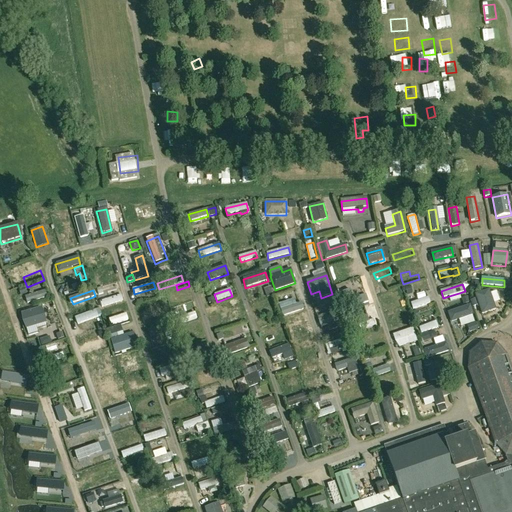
[(45,291),(44,292),(36,294),(24,298),(26,304),(47,298),(45,291)]
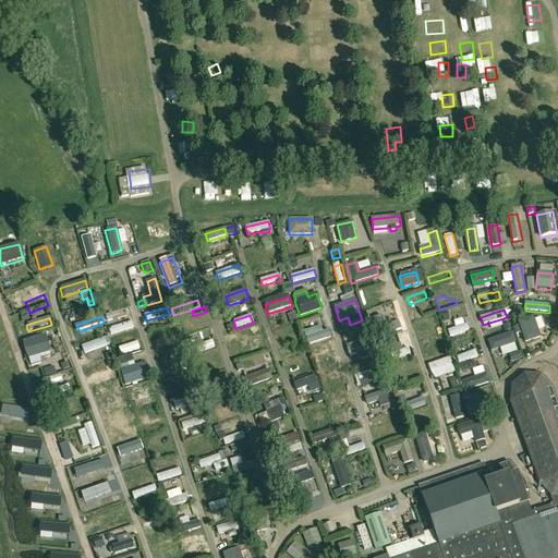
[(518,322),(525,342),(540,338),(532,317),(518,322)]
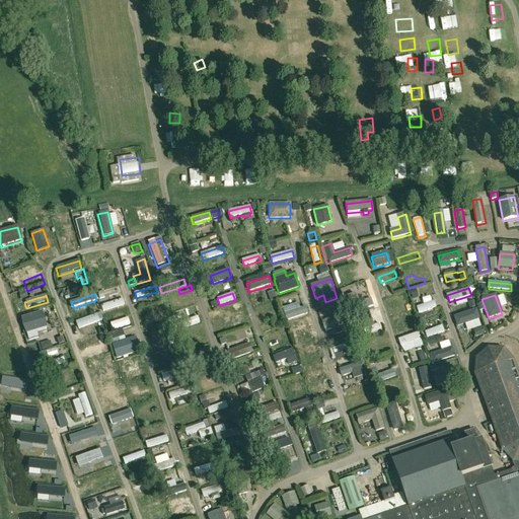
[(124,305),(122,299),(101,306),(103,311),(124,305)]
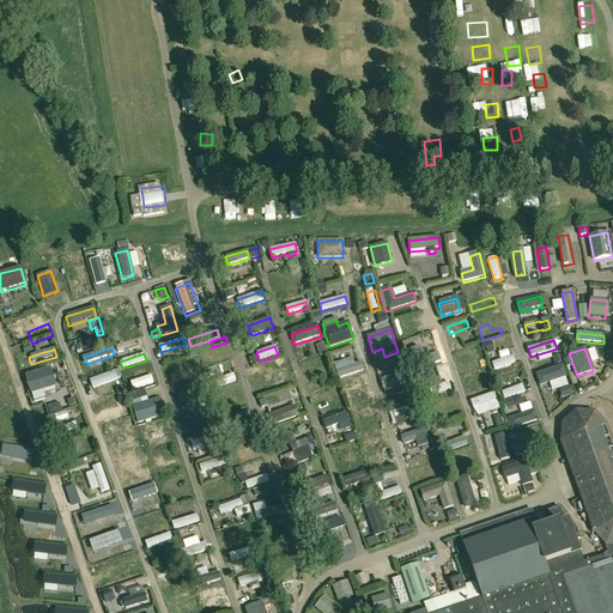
[(228,362),(225,354),(204,362),(206,369),(228,362)]
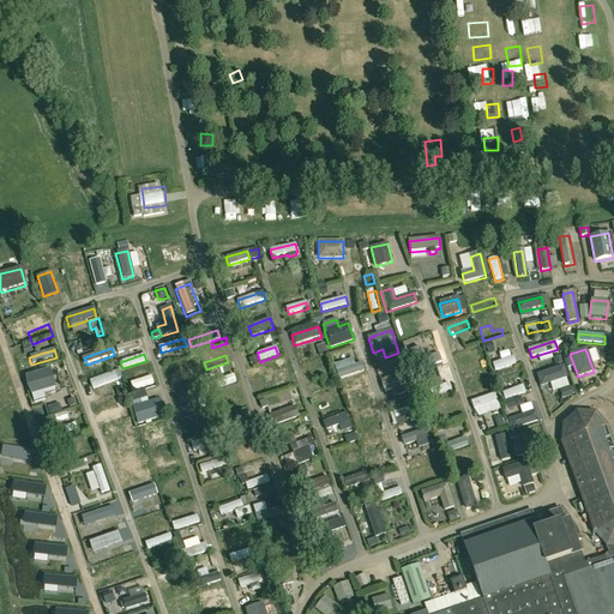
[(513,356),(492,363),(495,371),(516,363),(513,356)]
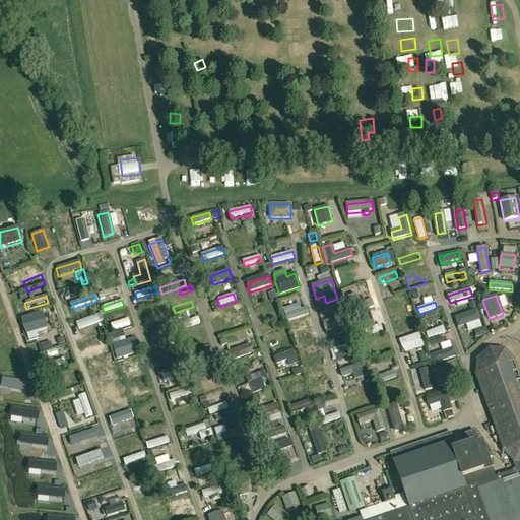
[(144,318),(164,313),(164,312),(167,311),(165,305),(143,311),(144,318)]
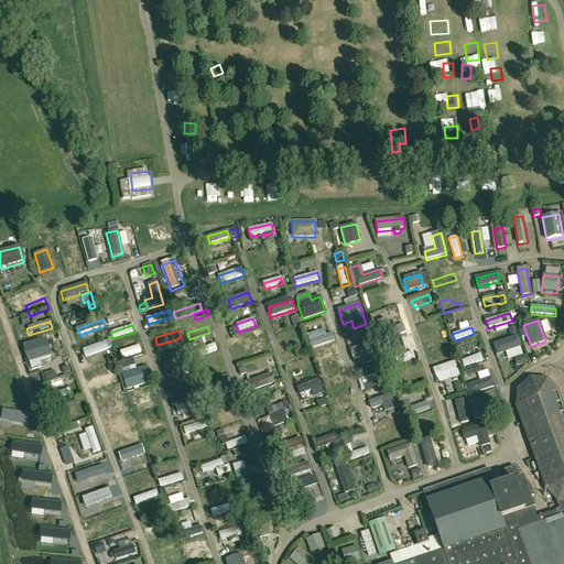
[(332,334),(308,342),(311,349),(334,342),(332,334)]
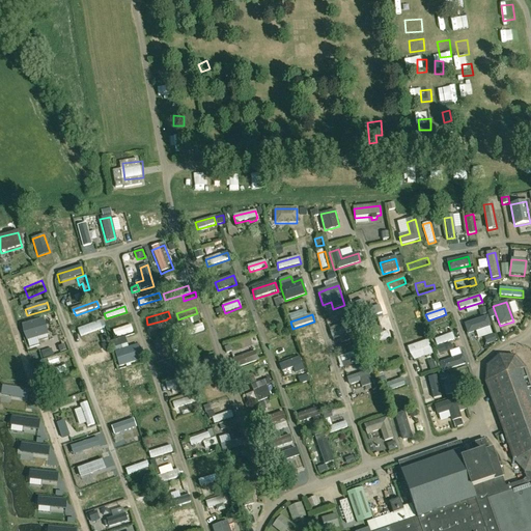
[(476,332),(490,328),(491,327),(487,317),(465,325),(469,335),(476,332)]
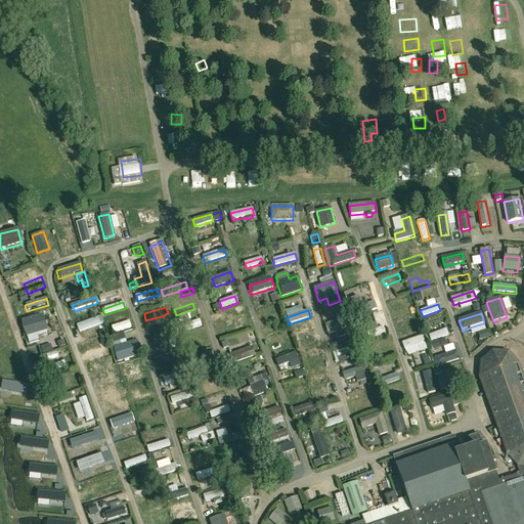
[(100,324),(97,317),(76,325),(79,333),(100,324)]
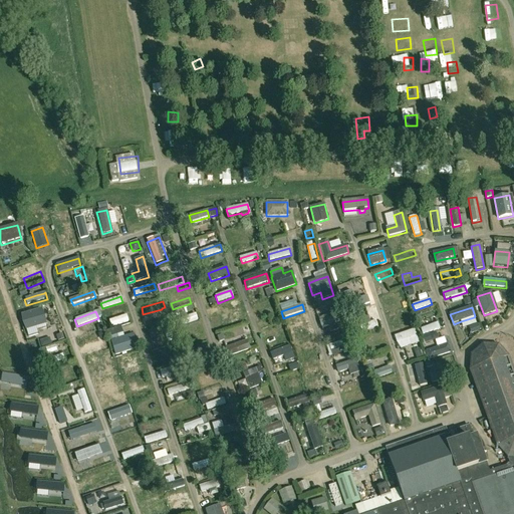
[(391,322),(408,317),(406,311),(389,316),(391,322)]
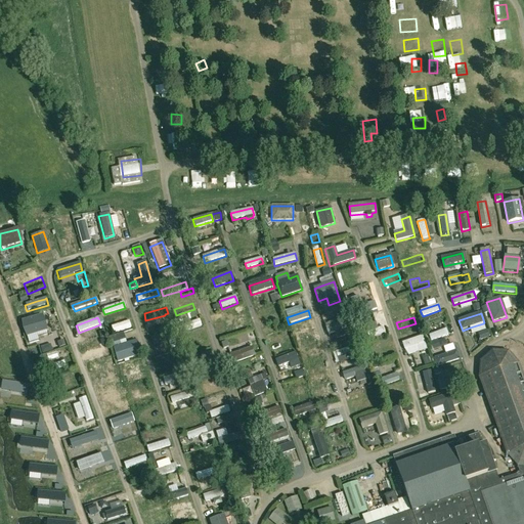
[(199,320),(183,325),(185,332),(201,326),(199,320)]
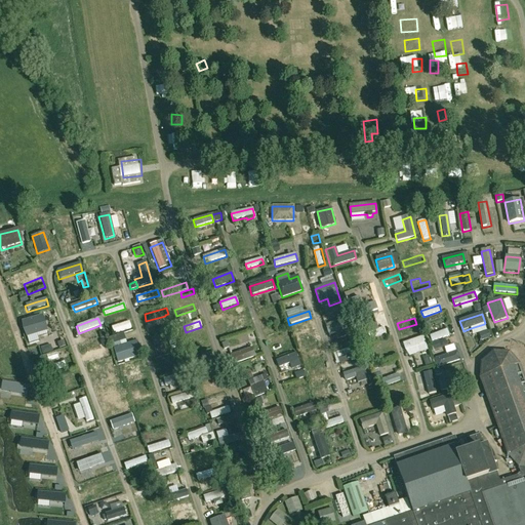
[(336,333),(346,330),(353,328),(350,321),(327,329),(330,335),(336,333)]
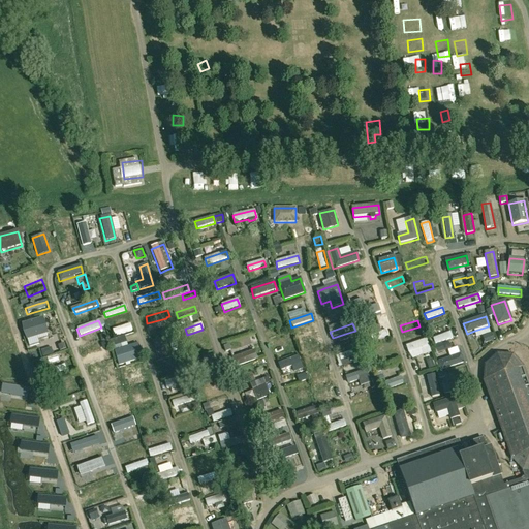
[(115,336),(132,331),(129,324),(113,330),(115,336)]
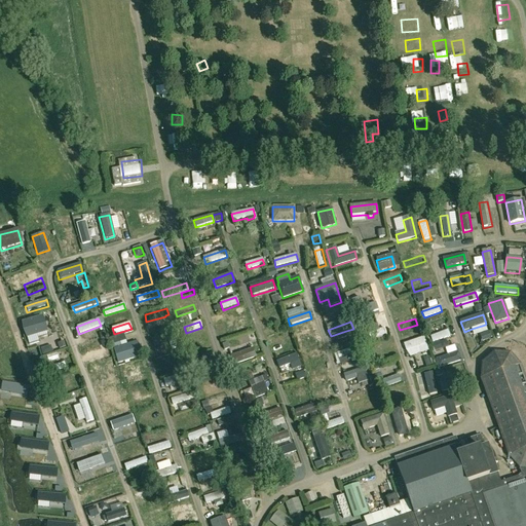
[(300,337),(305,335),(303,327),(297,329),(300,337)]
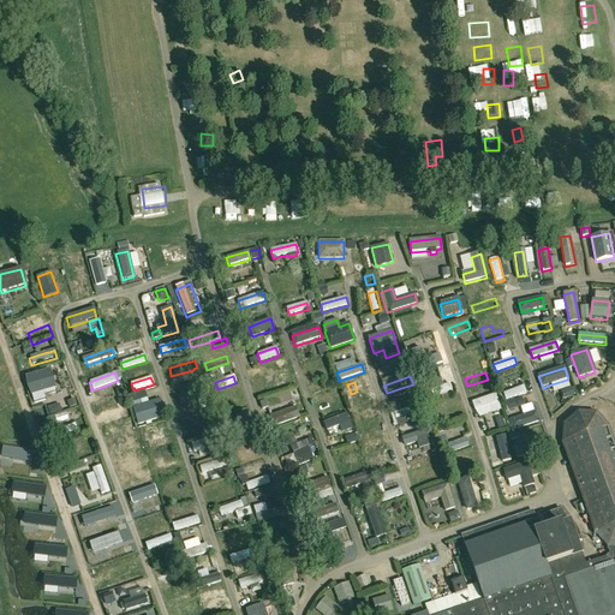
[(449,384),(442,386),(429,390),(431,398),(452,392),(449,384)]
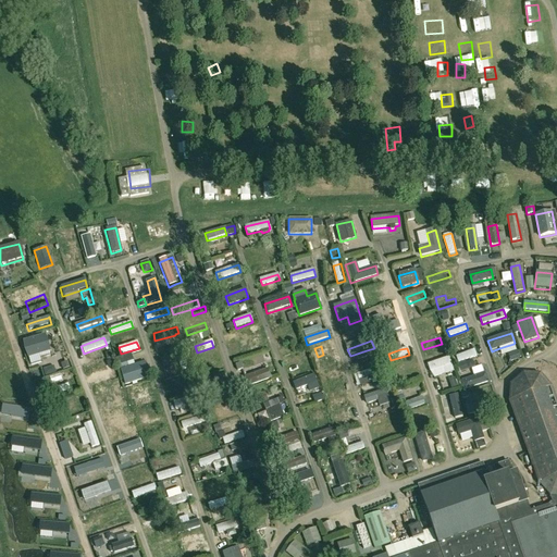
[(456,357),(458,362),(477,356),(473,349),(456,357)]
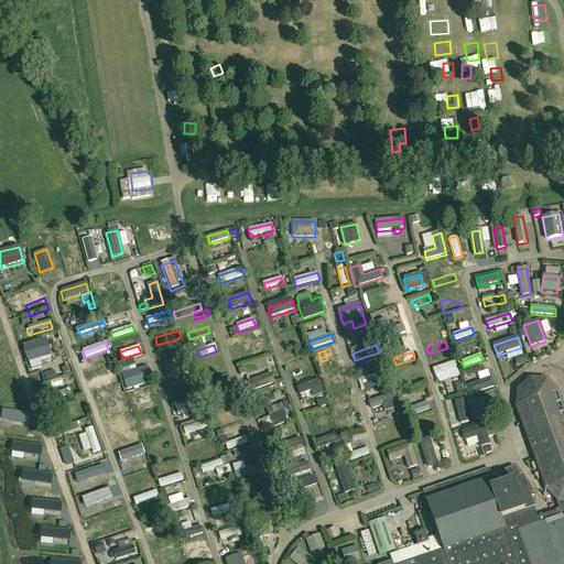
[(296,368),(312,365),(311,356),(295,359),(296,368)]
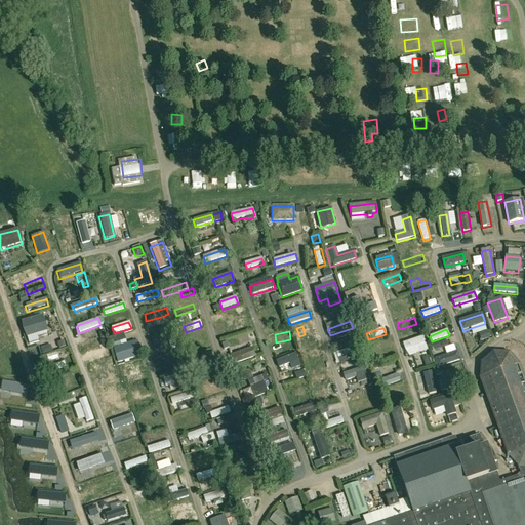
[(155,347),(174,340),(172,332),(152,338),(155,347)]
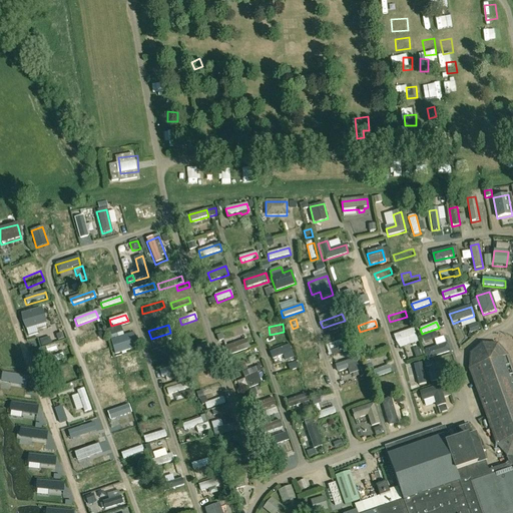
[(308,336),(306,330),(305,325),(291,329),(293,334),(291,335),(293,341),(308,336)]
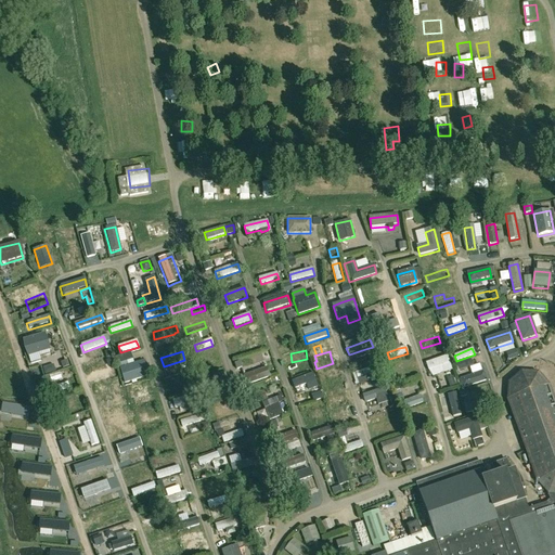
[(53,352),(33,361),(35,368),(56,360),(53,352)]
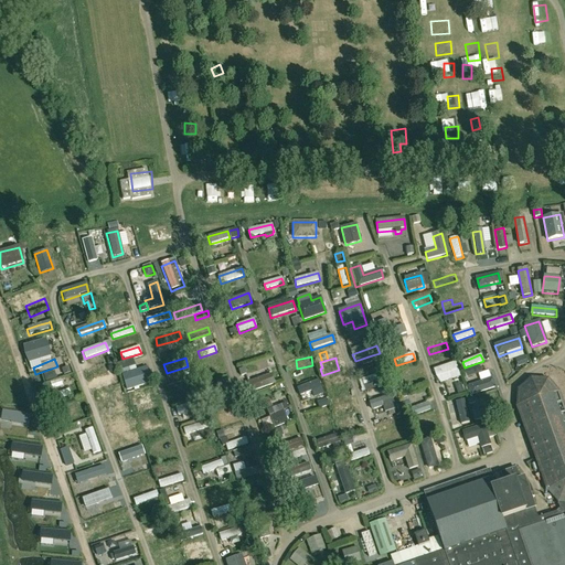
[(121,375),(123,375),(137,371),(134,360),(118,364),(121,375)]
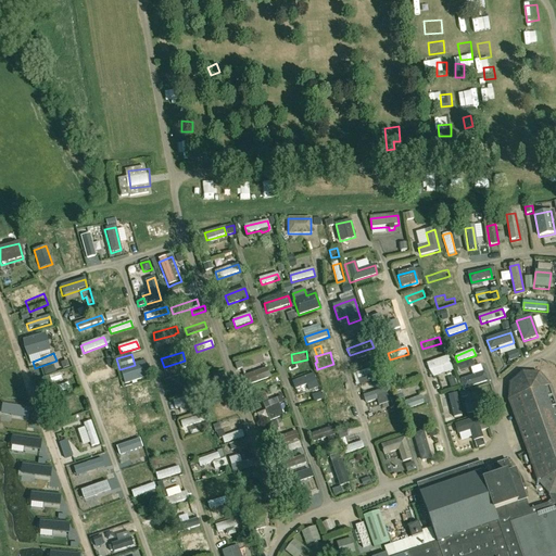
[(373,364),(379,362),(376,354),(369,356),(373,364)]
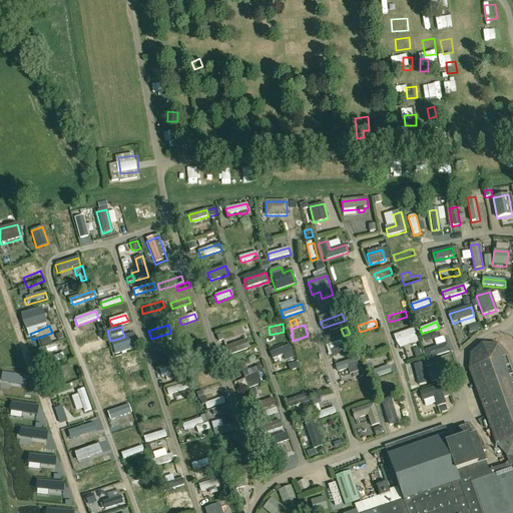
[(397,344),(416,337),(413,329),(394,336),(397,344)]
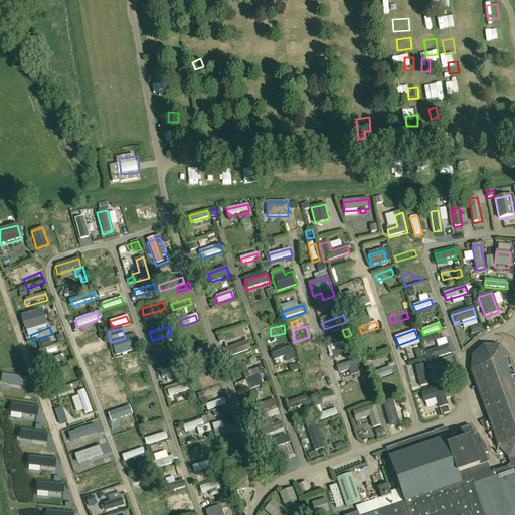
[(201,332),(186,338),(188,344),(204,339),(201,332)]
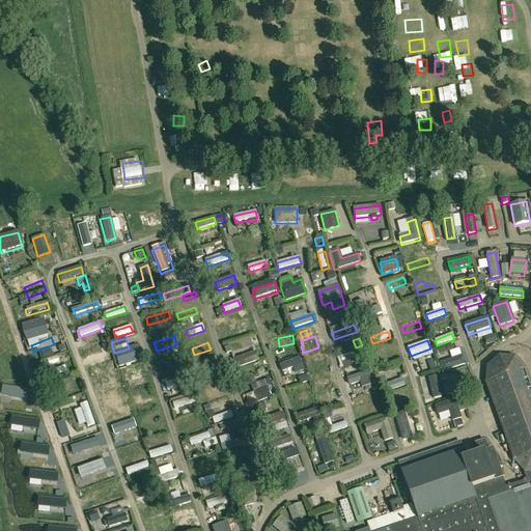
[(101,346),(103,352),(110,348),(107,343),(101,346)]
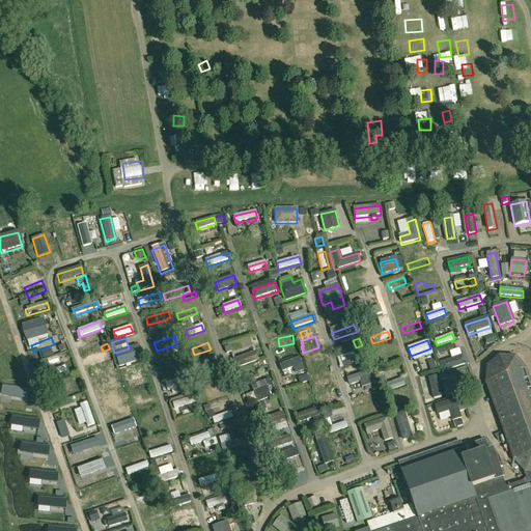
[(435,348),(438,355),(447,352),(446,352),(452,350),(450,343),(444,345),(435,348)]
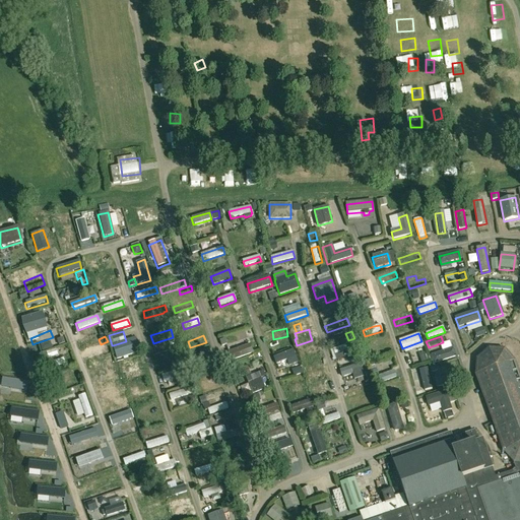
[(139,352),(134,338),(113,345),(117,360),(139,352)]
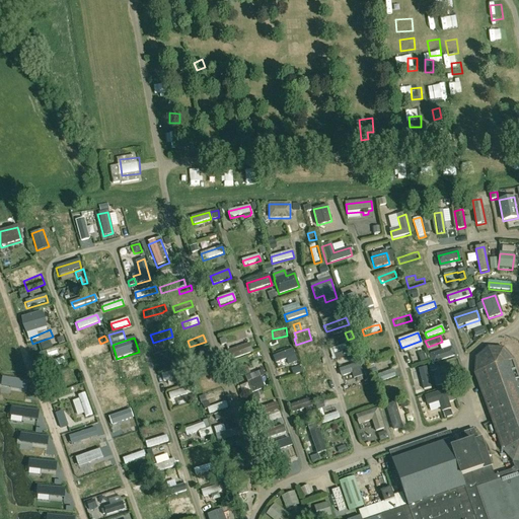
[(335,356),(355,349),(353,342),(332,349),(335,356)]
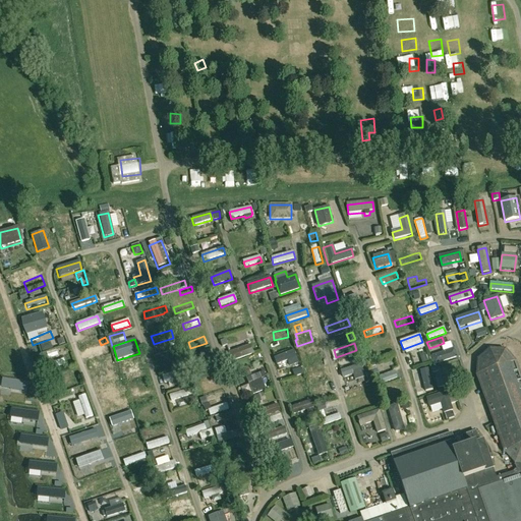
[(250,345),(227,353),(230,362),(253,354),(250,345)]
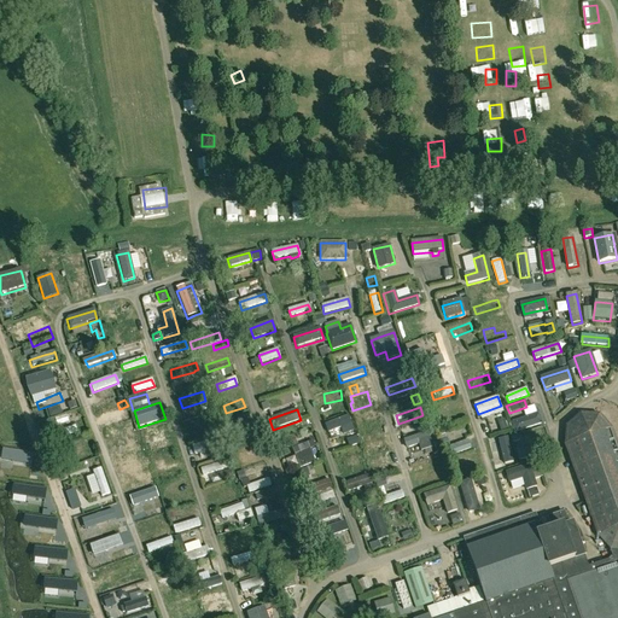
[(542,424),(538,414),(513,423),(517,433),(542,424)]
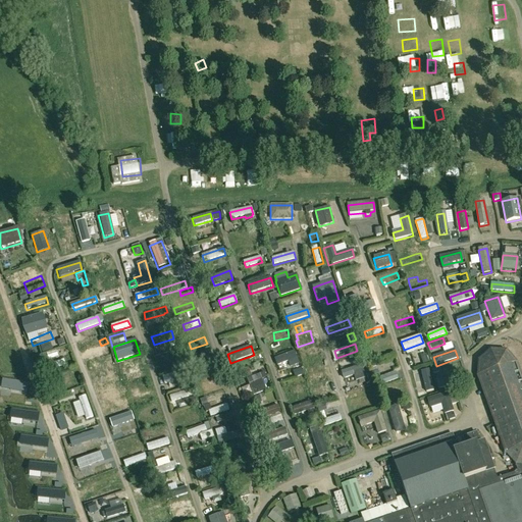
[(294,351),(274,359),(276,366),(289,362),(291,367),(299,363),(294,351)]
